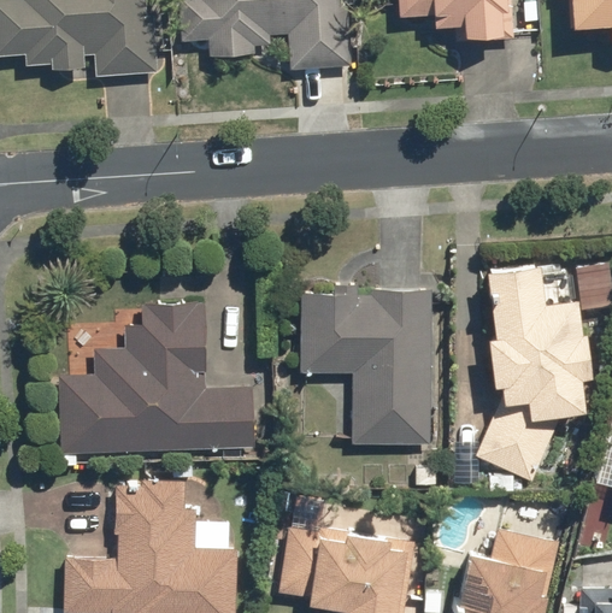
[(160,75),(154,0),(0,0),(0,57),(27,56),(28,74),(96,69),(98,80),(160,75)]
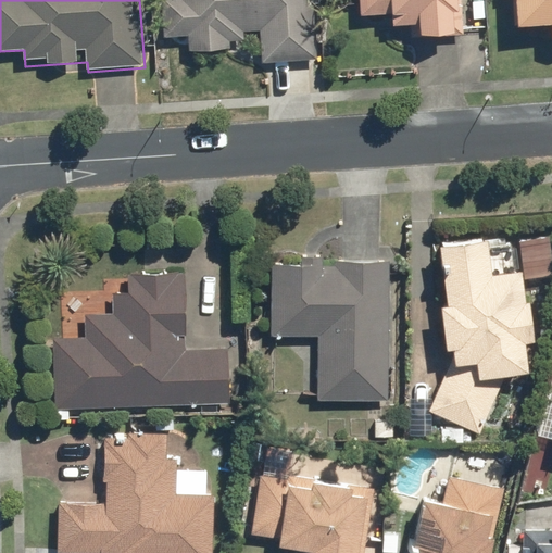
[(318,63),(314,0),(166,0),(168,37),(190,36),(191,53),(230,51),(229,42),(245,41),(245,33),(262,32),(264,66),(318,63)]
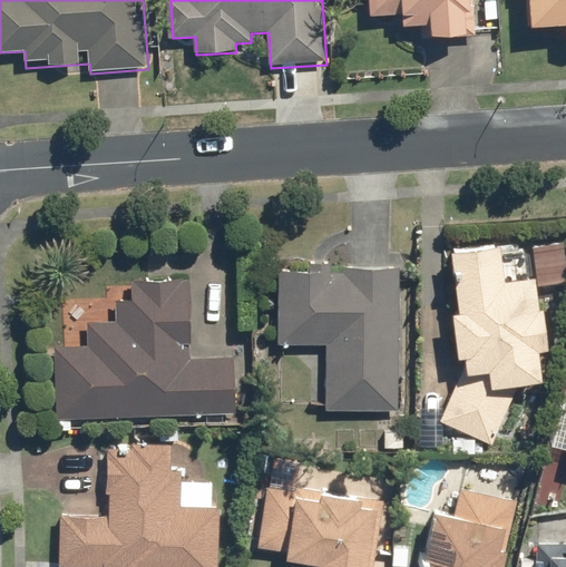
[(472,0),(369,0),(371,18),(402,16),(402,27),(429,26),(430,40),(476,37),(472,0)]
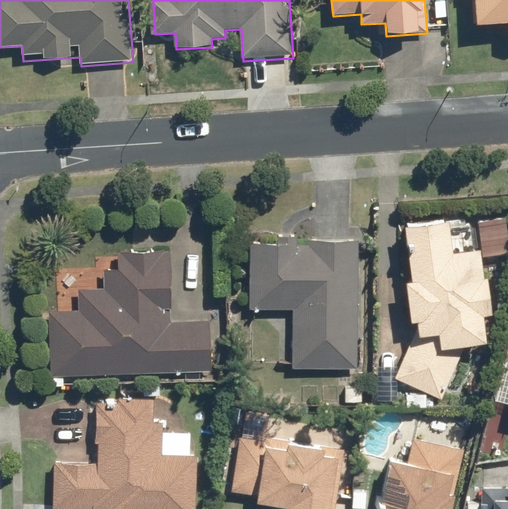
[(507,0),(472,0),(474,26),(507,24),(507,0)]
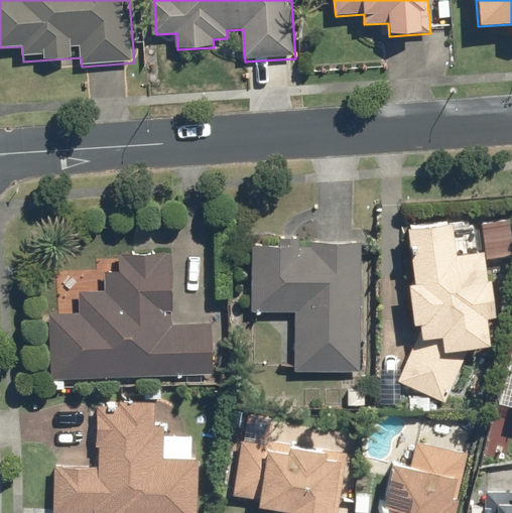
[(417,318),(419,330),(398,382),(446,401),(469,347),(490,344),(486,315),(495,314),(490,276),(487,276),(483,247),(477,248),(474,225),(453,228),(451,218),(405,224),(412,280),(405,281),(410,319),(417,318)]
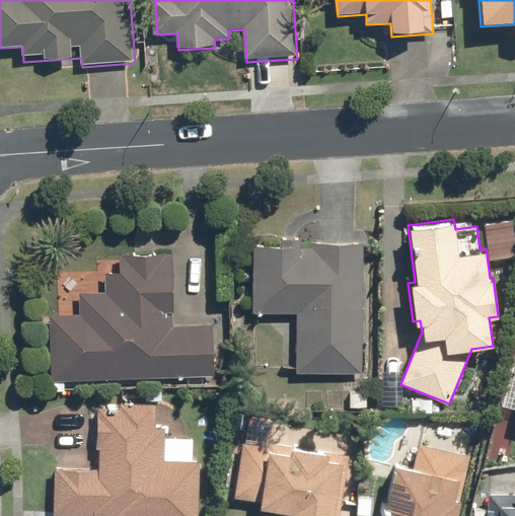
[(281,244),(252,244),(251,313),(297,314),(296,373),(363,374),(364,245),(302,245),(302,239),(281,239),(281,244)]
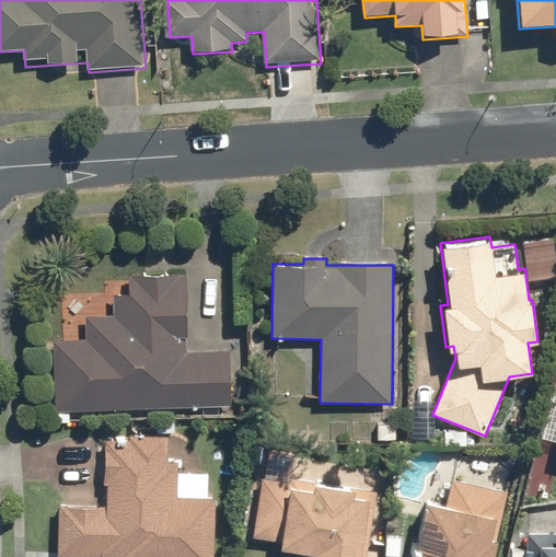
[(50,340),(54,413),(232,407),(230,351),(190,352),(187,273),(129,275),(130,285),(105,286),(105,296),(88,296),(88,316),(66,317),(66,339),(50,340)]
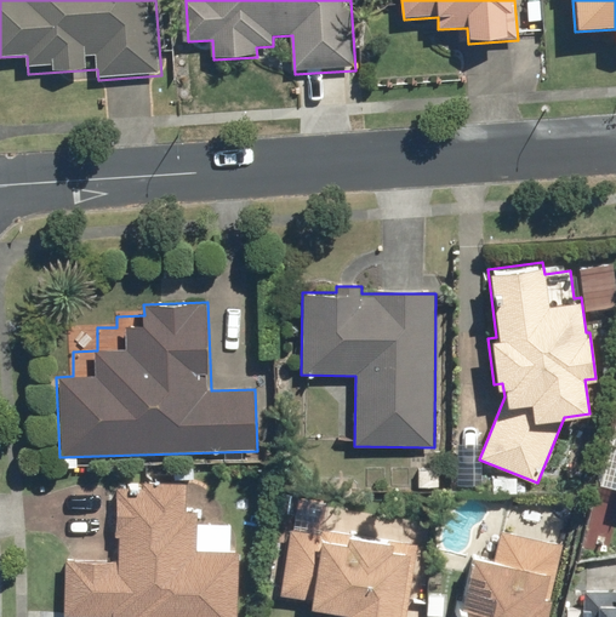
[(238,616),(241,552),(232,552),(233,524),(198,524),(199,510),(187,510),(188,483),(120,481),(118,560),(64,559),(63,616),(238,616)]
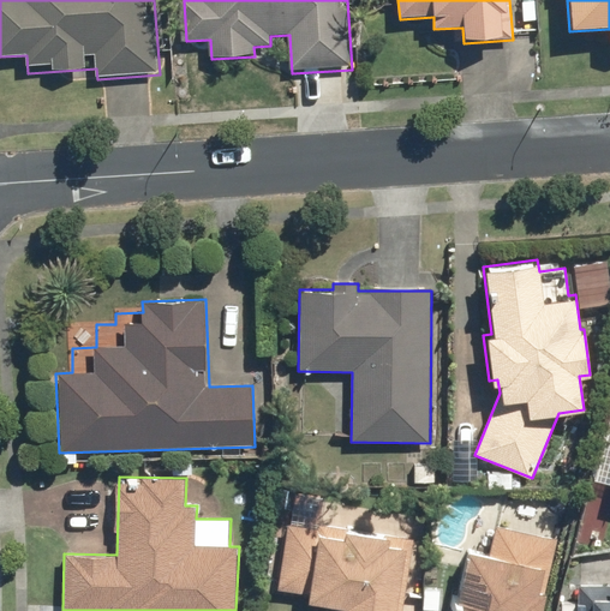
[(402,610),(414,539),(287,521),(276,595),(346,606),(345,610),(402,610)]
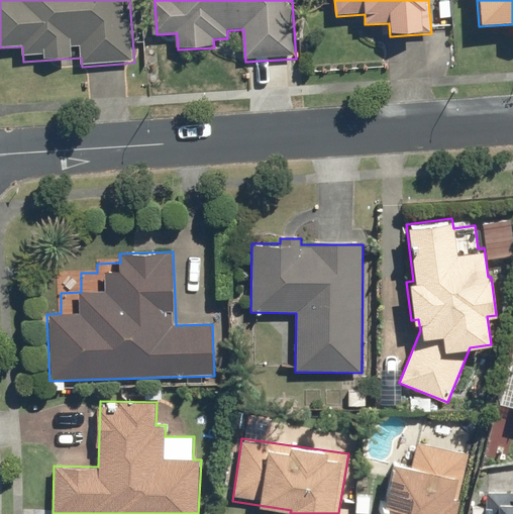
[(391,460),(378,513),(454,513),(470,454),(416,442),(411,465),(391,460)]
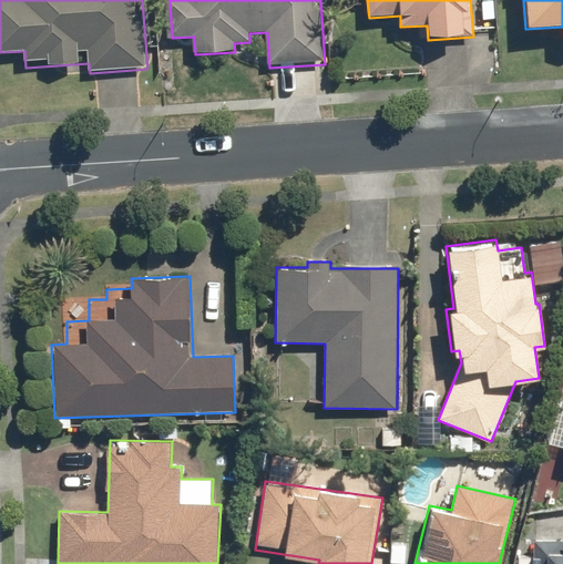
[(562,535),(531,535),(530,563),(562,563),(562,535)]
